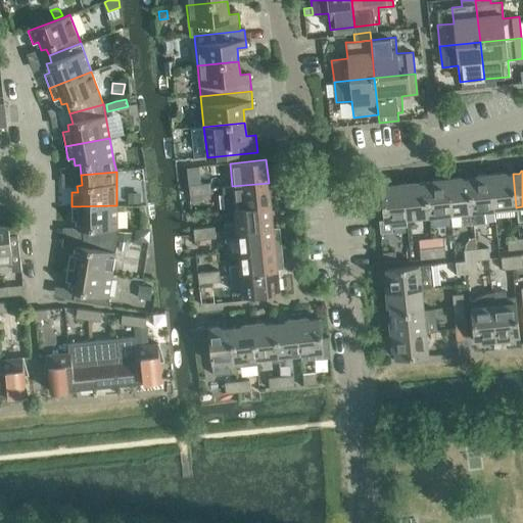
[(490,175),(494,209),(516,207),(513,174),(507,175),(504,173),(490,175)]
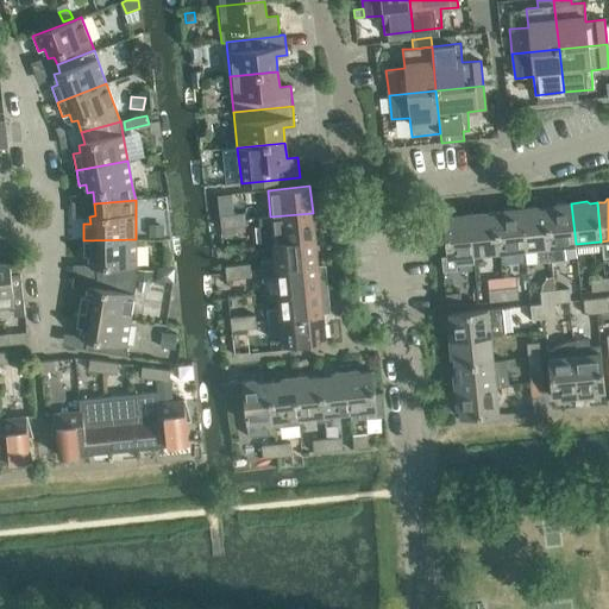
[(564,245),(576,244),(571,203),(556,205),(553,207),(546,208),(552,262),(565,259),(564,245)]
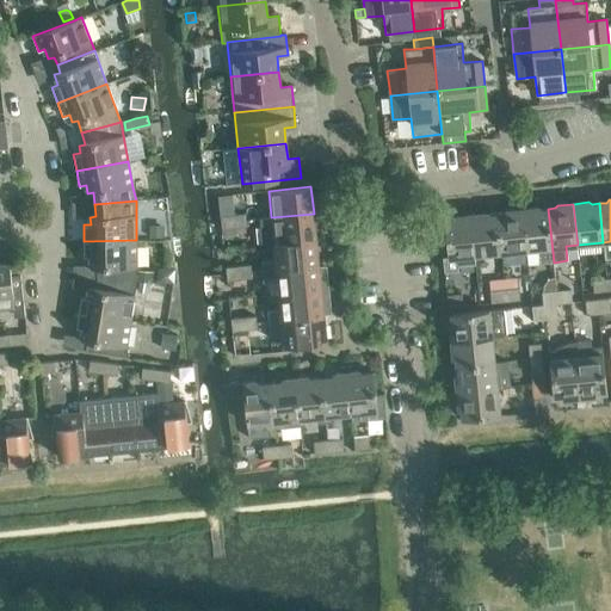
[(539,264),(554,263),(548,209),(541,209),(537,208),(522,209),(526,251),(538,250),(539,264)]
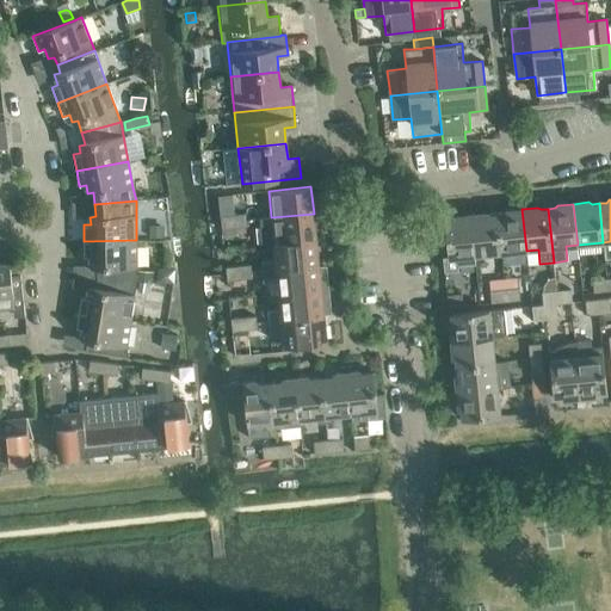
[(500,253),(526,251),(522,209),(507,210),(504,214),(497,214),(500,253)]
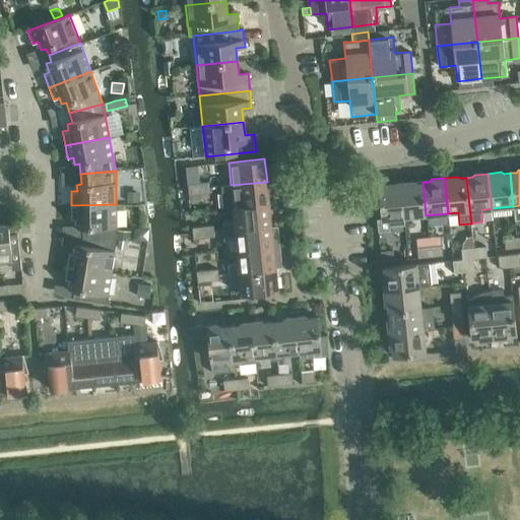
[(400,182),(404,217),(426,215),(423,182),(416,183),(413,181),(400,182)]
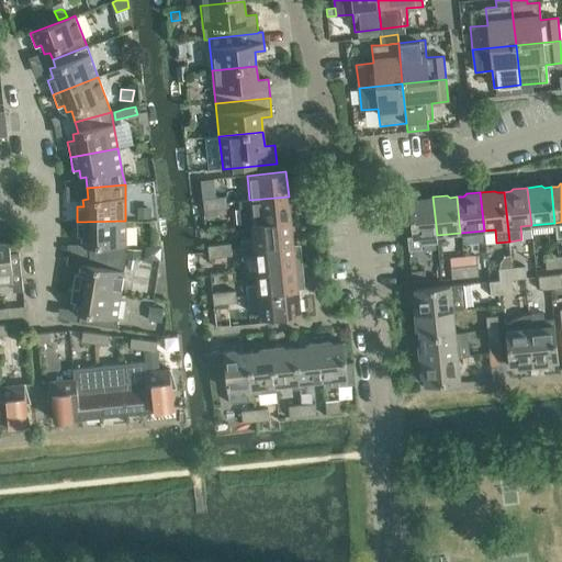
[(214,198),(215,210),(227,209),(226,197),(214,198)]
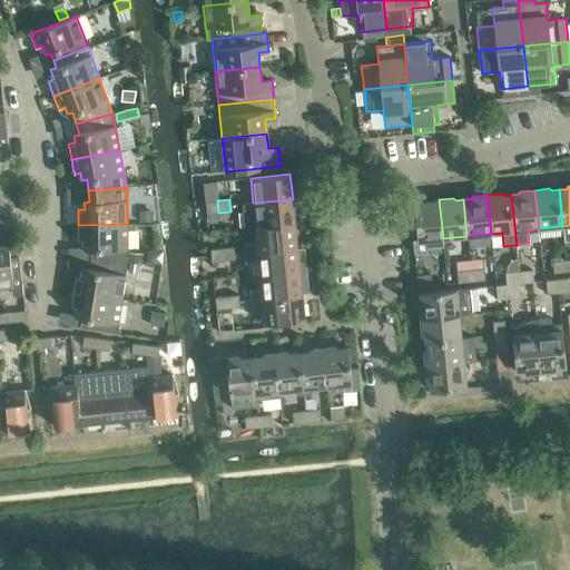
[(253,203),(253,205),(243,206),(245,228),(255,227),(295,223),(293,199),(253,203)]
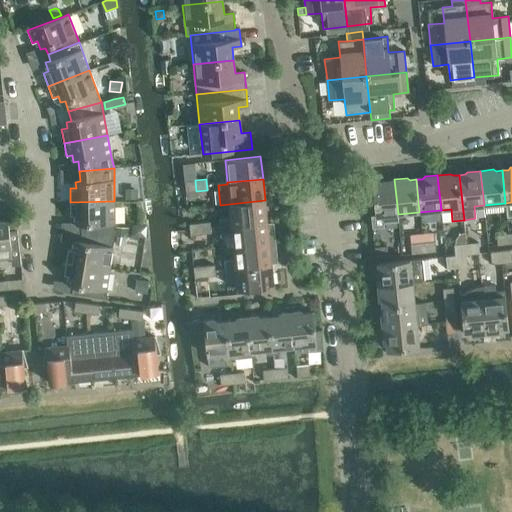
[(372,184),(376,215),(371,216),(372,229),(385,228),(384,224),(399,222),(398,214),(394,179),(382,181),(379,183),(372,184)]
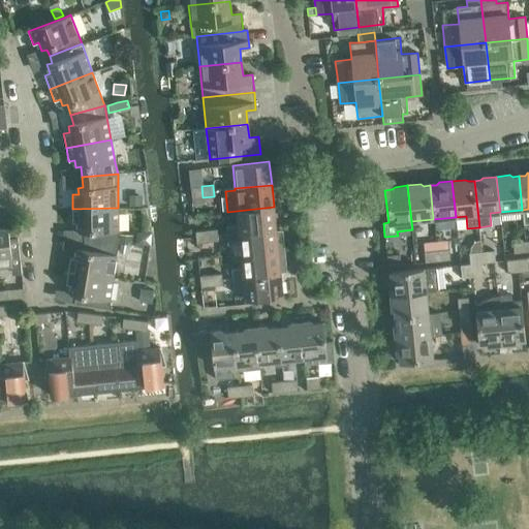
[(203,197),(201,186),(191,187),(192,198),(203,197)]
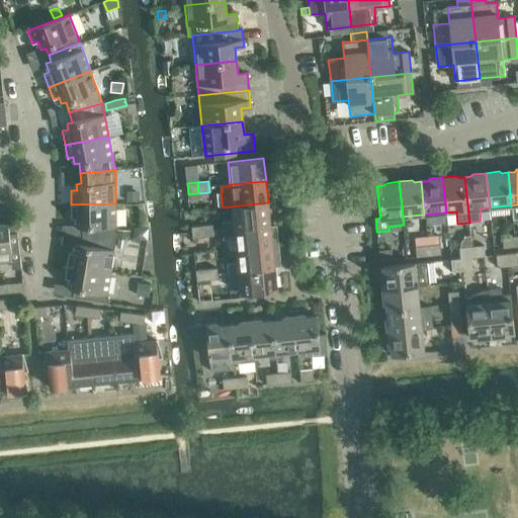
[(221,223),(222,229),(222,230),(270,224),(268,202),(232,206),(234,222),(221,223)]
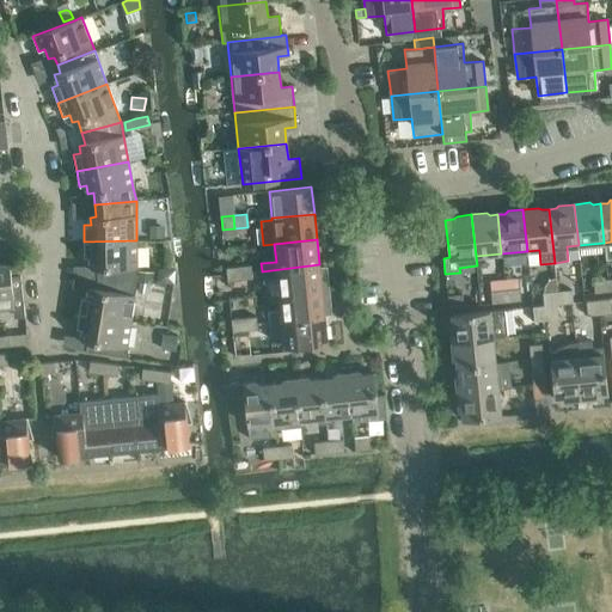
[(96,277),(96,279),(138,281),(138,268),(136,240),(84,242),(84,258),(91,258),(91,265),(97,265),(96,277)]
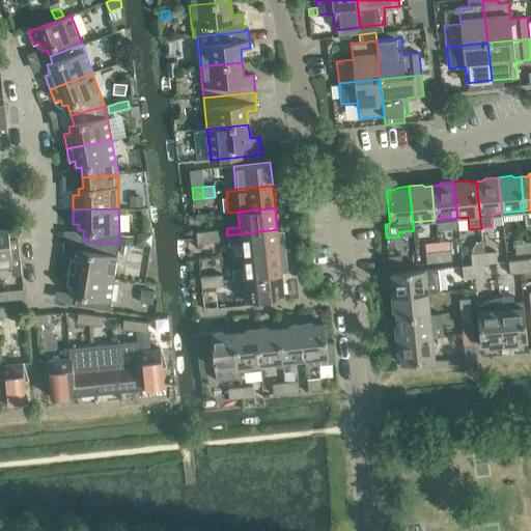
[(11,273),(16,275),(22,275),(18,239),(9,240),(8,228),(0,229),(0,268),(11,268),(11,273)]
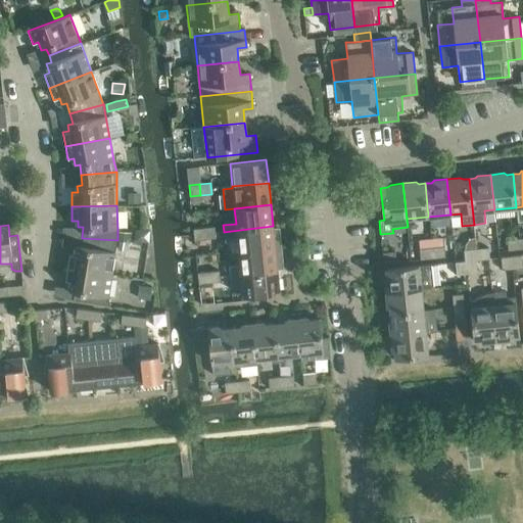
[(237,241),(238,252),(275,248),(273,226),(224,232),(225,242),(237,241)]
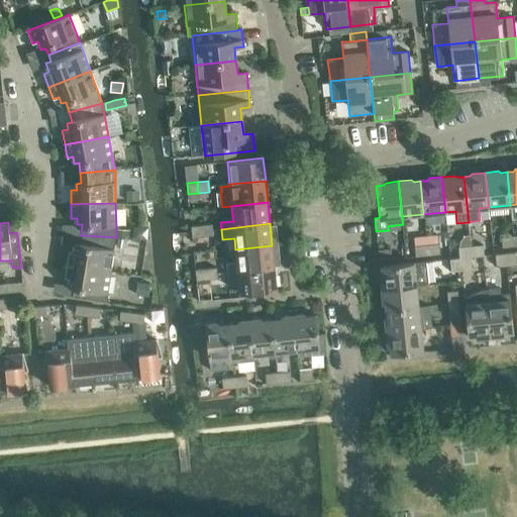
[(202,225),(203,236),(213,235),(212,224),(202,225)]
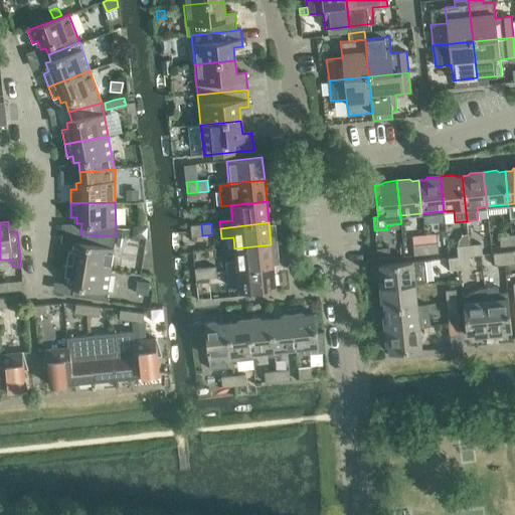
[(202,235),(201,224),(190,225),(191,236),(202,235)]
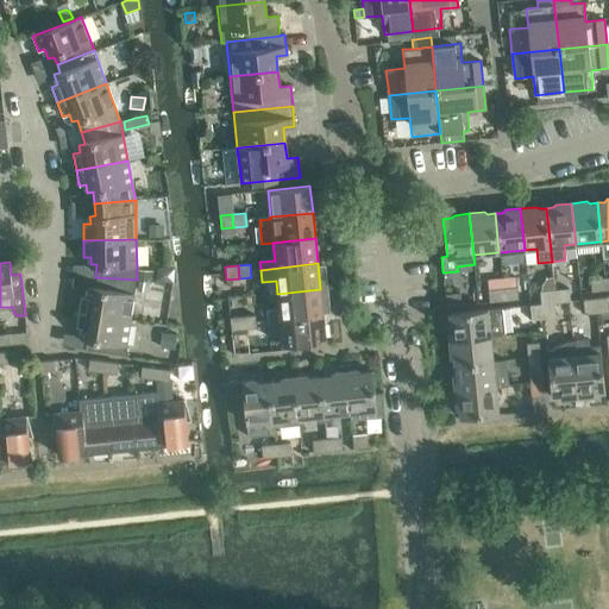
[(157,268),(157,281),(173,282),(174,269),(157,268)]
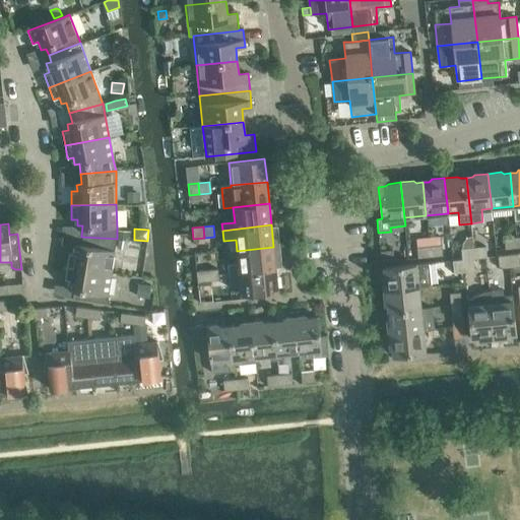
[(130,240),(131,232),(119,231),(118,239),(130,240)]
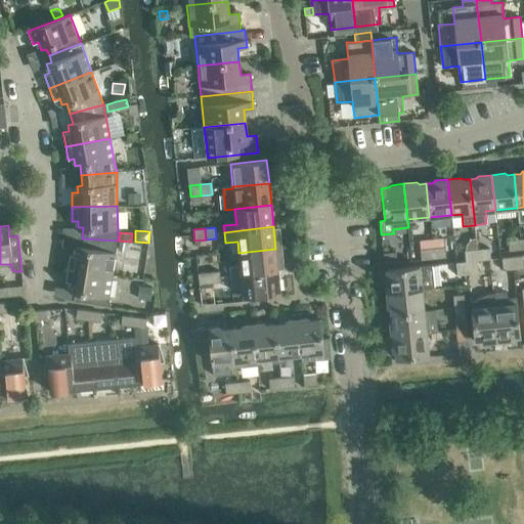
[(70,254),(68,268),(112,275),(118,241),(82,238),(81,249),(76,249),(76,255),(70,254)]
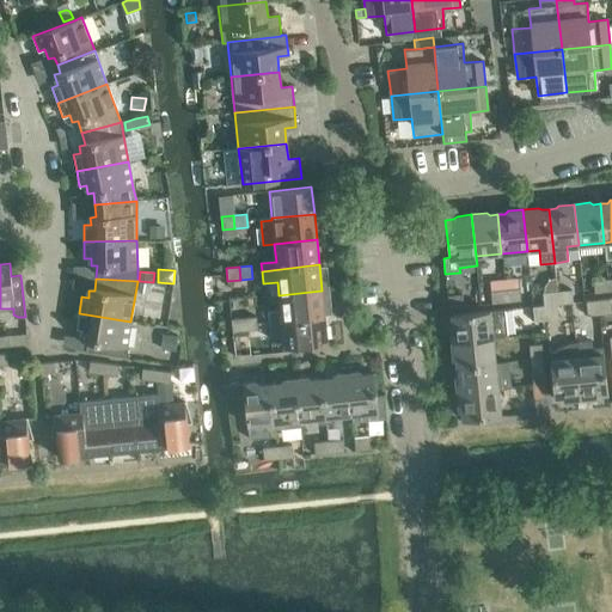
[(609,292),(607,280),(593,281),(594,293),(609,292)]
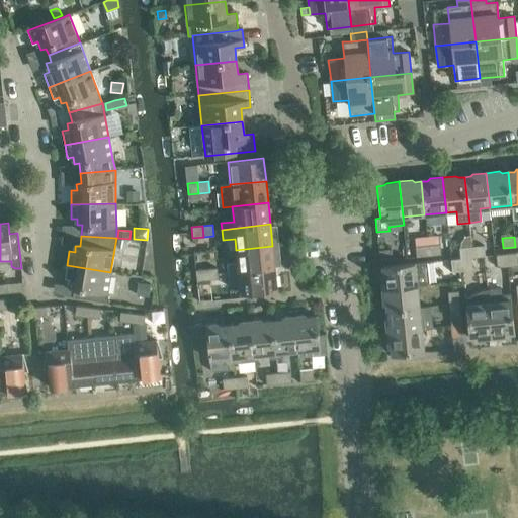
[(118,239),(117,247),(125,248),(126,240),(118,239)]
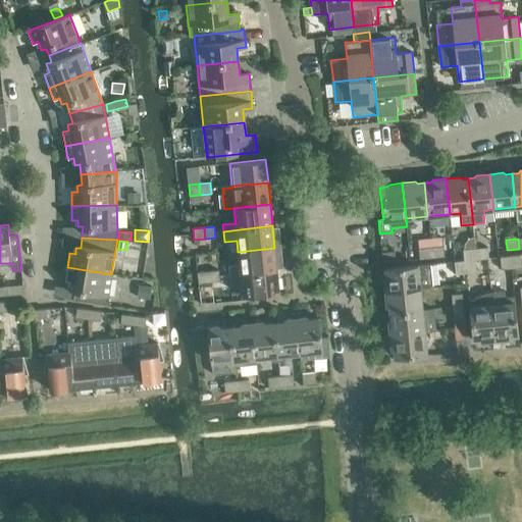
[(431,247),(432,258),(445,257),(444,246),(431,247)]
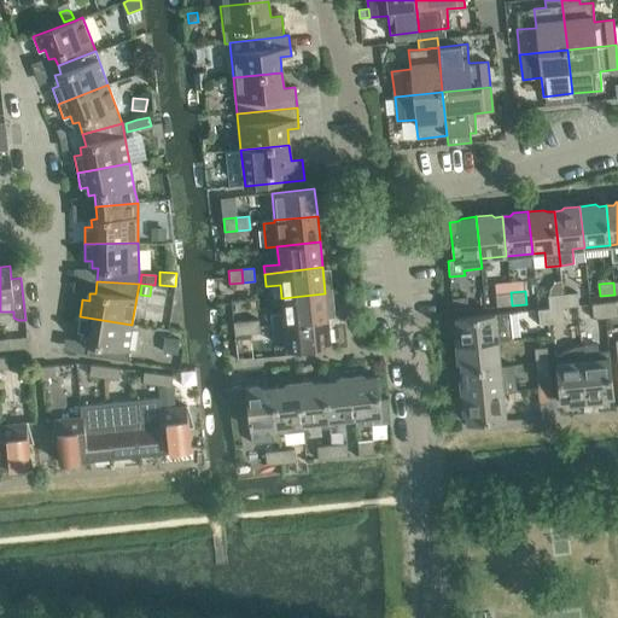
[(512,305),(511,292),(495,295),(496,307),(512,305)]
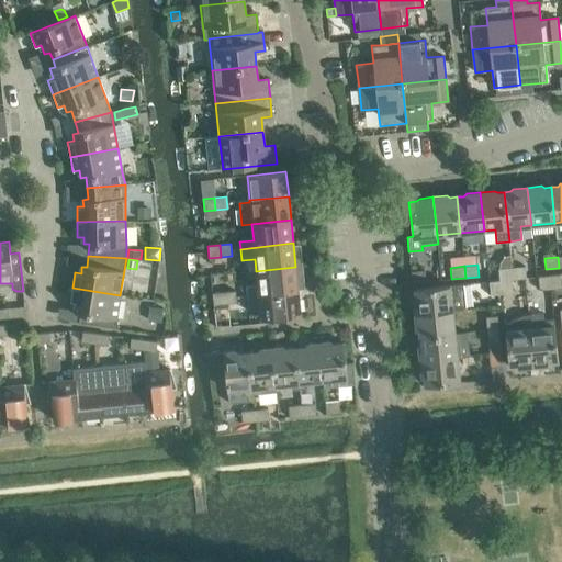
[(256,271),(258,285),(246,288),(247,295),(298,290),(295,267),(256,271)]
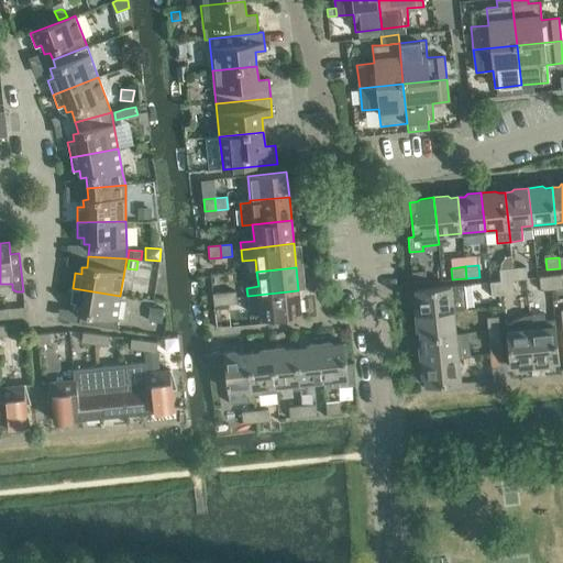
[(512,268),(514,279),(527,278),(526,267),(512,268)]
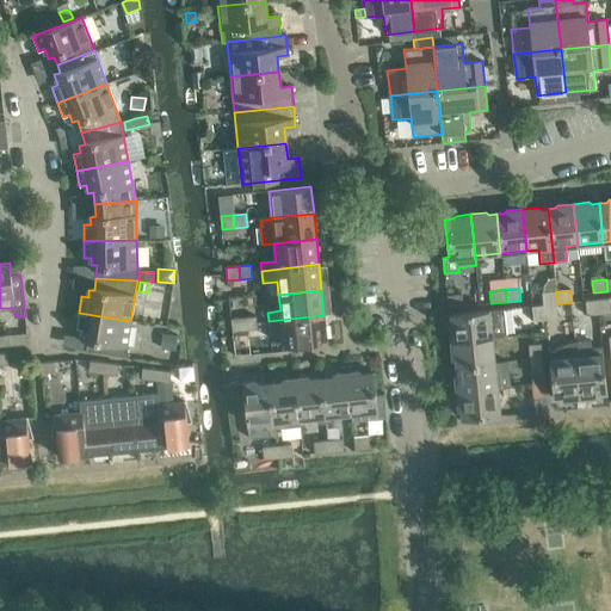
[(543,306),(544,306),(557,303),(556,291),(542,292),(543,306)]
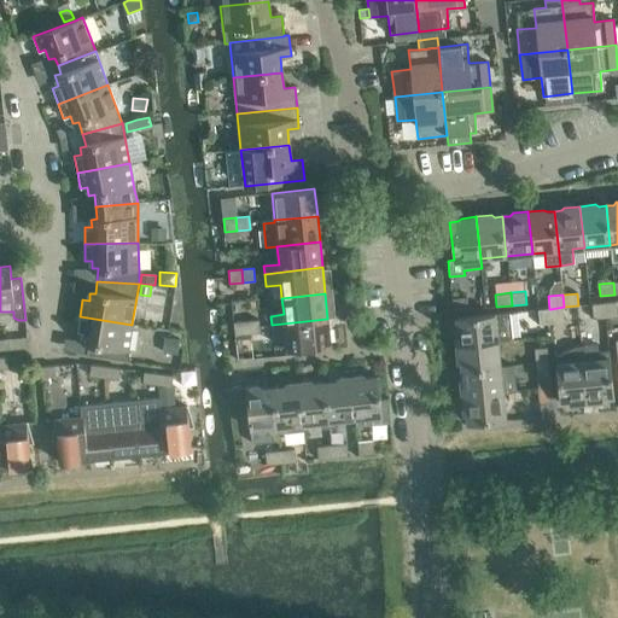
[(467,297),(455,298),(452,298),(453,312),(468,310),(467,297)]
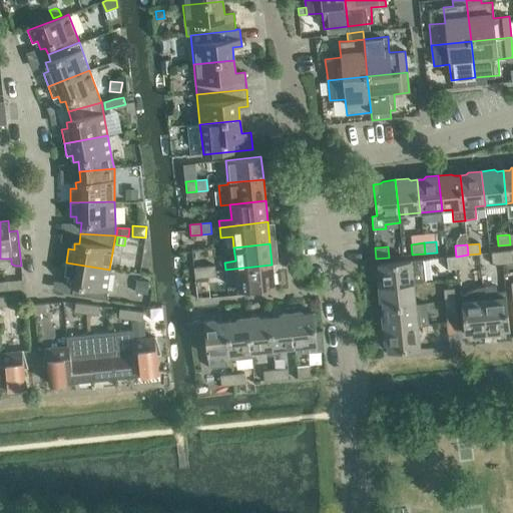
[(501,251),(502,264),(512,263),(511,250),(501,251)]
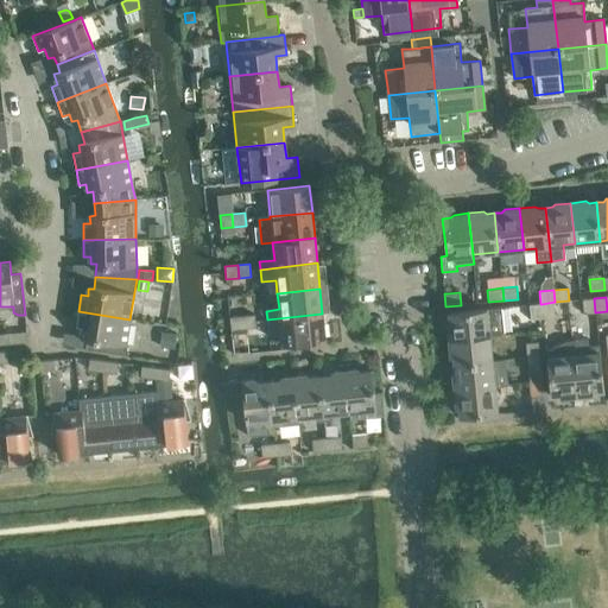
[(595,312),(594,298),(582,299),(583,314),(595,312)]
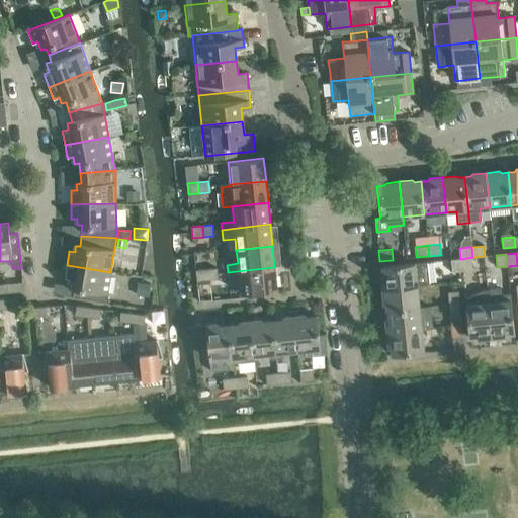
[(461,259),(462,271),(475,270),(472,257),(461,259)]
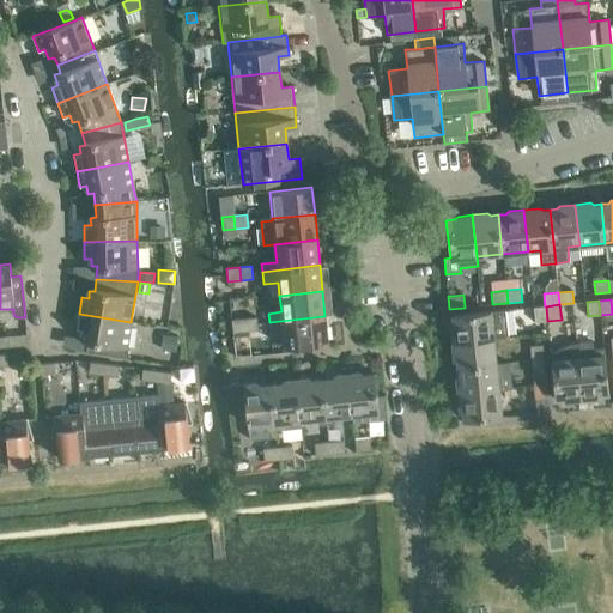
[(547,321),(546,307),(545,307),(534,308),(535,322),(547,321)]
